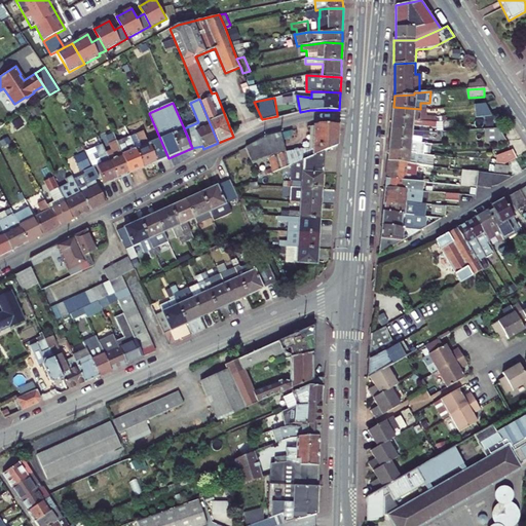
[(420,109),(393,107),(392,118),(431,121),(437,121),(447,120),(446,116),(437,117),(426,116),(427,109),(420,109)]
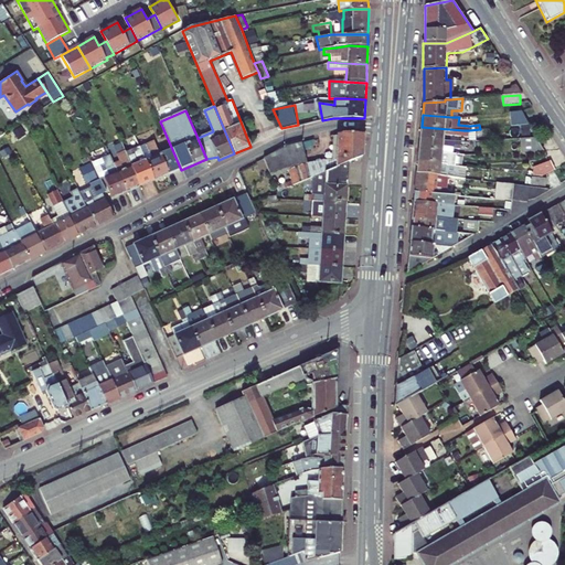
[(464,130),(422,127),(420,138),(443,140),(443,136),(468,138),(469,130),(464,130)]
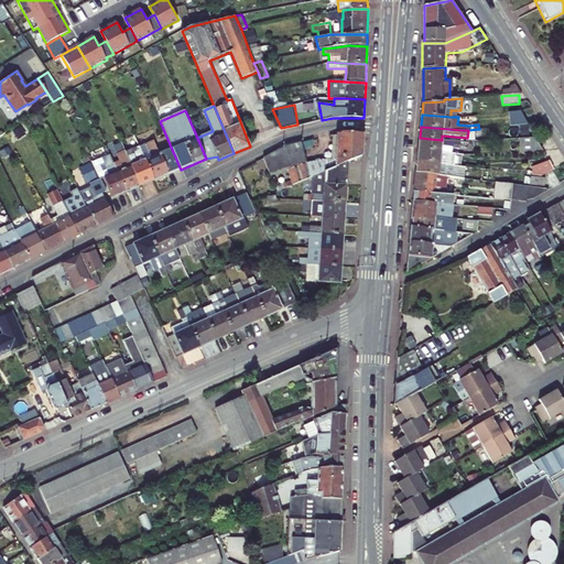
[(325,173),(348,163),(361,156),(364,134),(339,134),(339,160),(336,160),(324,160),(325,173)]
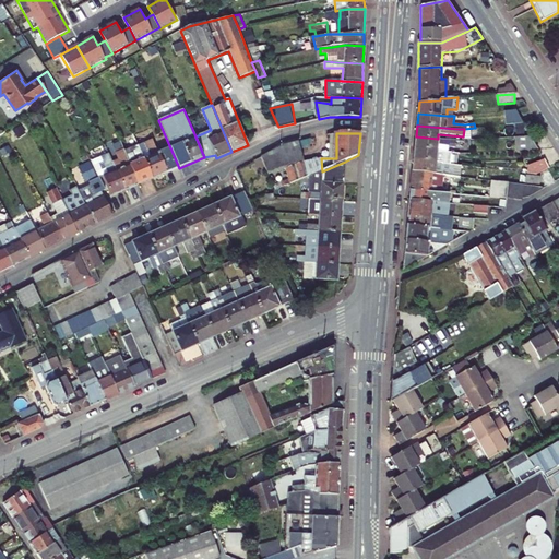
[(438,139),(416,137),(415,149),(444,151),(448,152),(448,146),(454,146),(455,141),(438,139)]
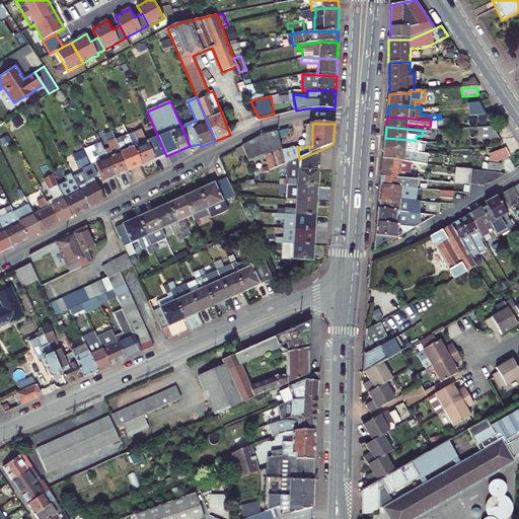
[(480,128),(482,141),(501,140),(494,127),(480,128)]
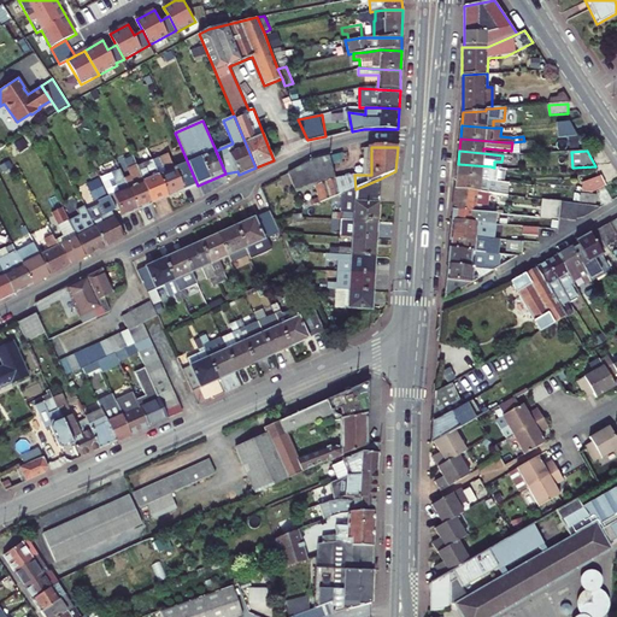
[(153,160),(169,198),(194,187),(187,170),(176,175),(168,154),(153,160)]
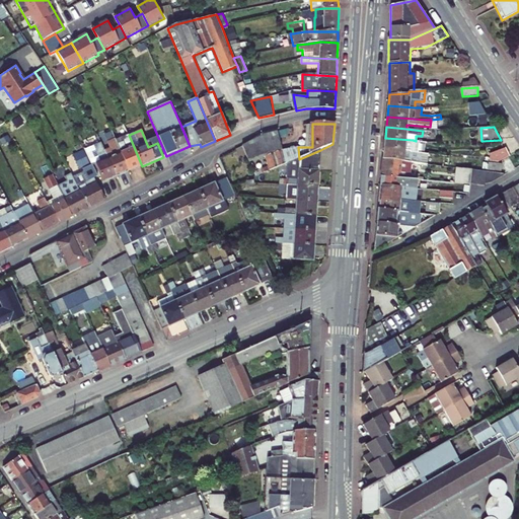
[(287,164),(283,150),(280,139),(283,138),(282,131),(263,136),(242,147),(249,162),(266,156),(270,171),(287,164)]
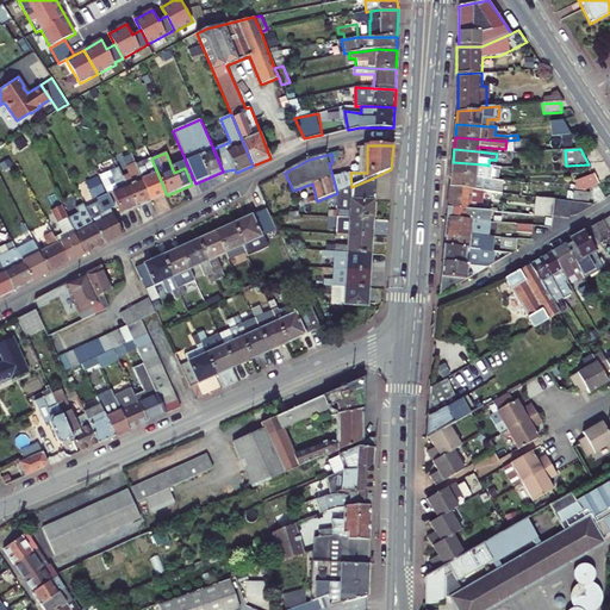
[(131,175),(123,179),(125,181),(136,209),(151,203),(135,165),(131,155),(124,159),(131,175)]
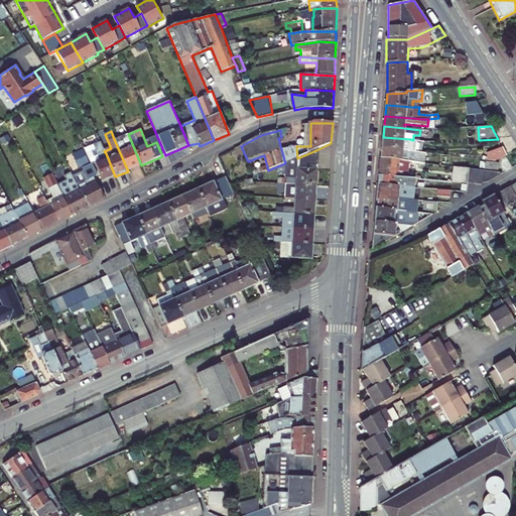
[(128,134),(114,139),(128,171),(141,165),(128,134)]
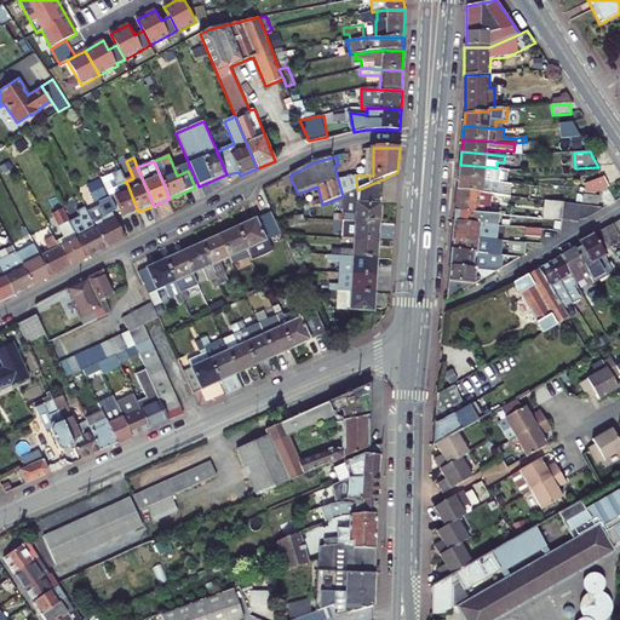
[(460,165),(459,177),(491,181),(491,177),(494,178),(494,182),(499,182),(500,172),(493,173),(493,167),(460,165)]
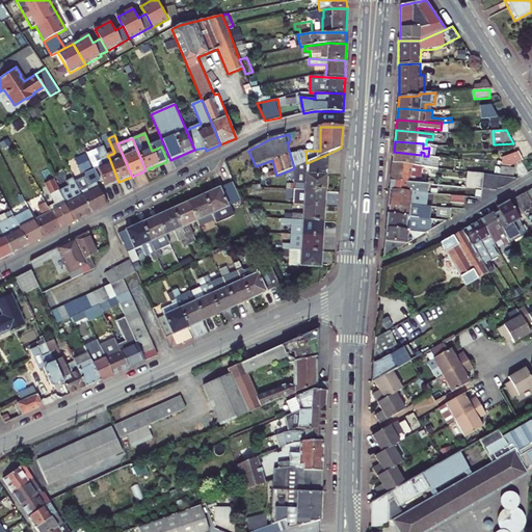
[(109,158),(107,156),(103,148),(87,155),(94,168),(95,170),(98,169),(106,187),(118,182),(109,158)]
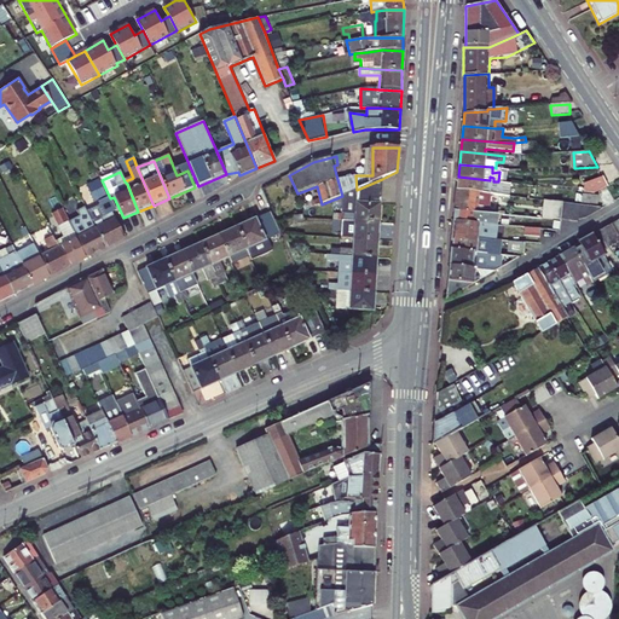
[(356,175),(337,179),(342,196),(345,195),(357,190),(356,175)]
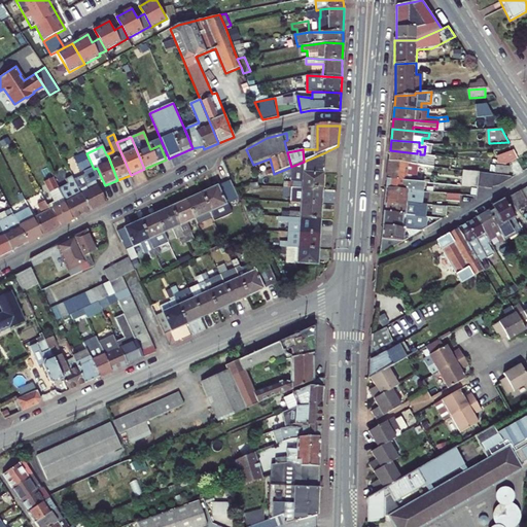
[(417,153),(390,150),(389,161),(416,165),(427,166),(428,155),(424,154),(420,154),(420,151),(417,150),(417,153)]
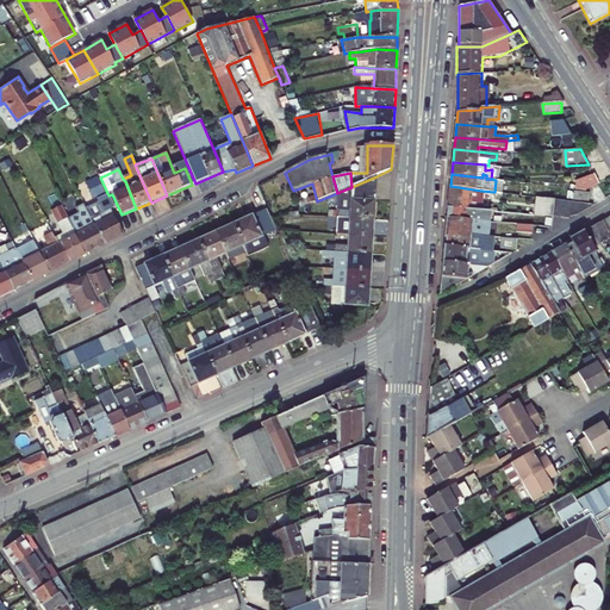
[(577,181),(576,190),(586,191),(599,184),(593,174),(585,179),(577,181)]
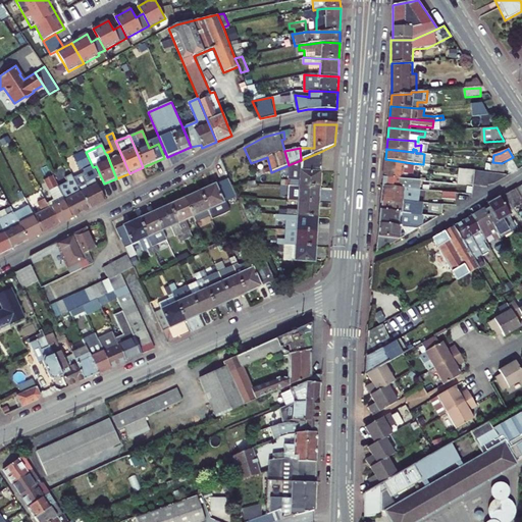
[(290,187),(299,187),(320,189),(322,151),(301,160),(291,164),(290,187)]
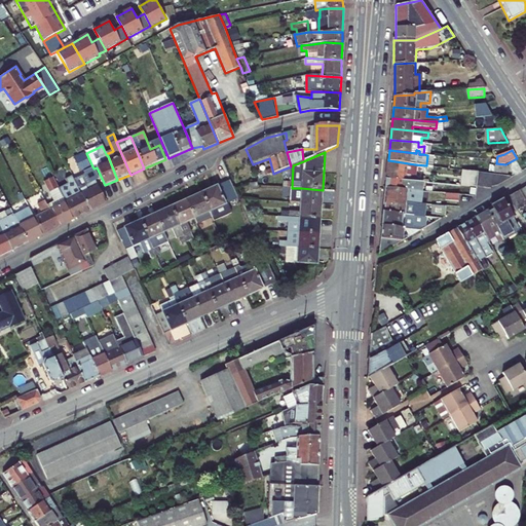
[(414,182),(415,164),(388,160),(386,179),(414,182)]
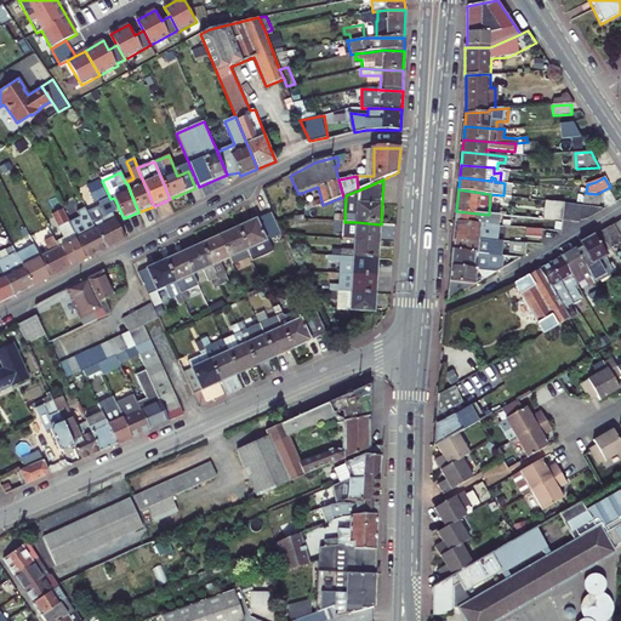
[(599,205),(600,198),(585,195),(584,204),(599,205)]
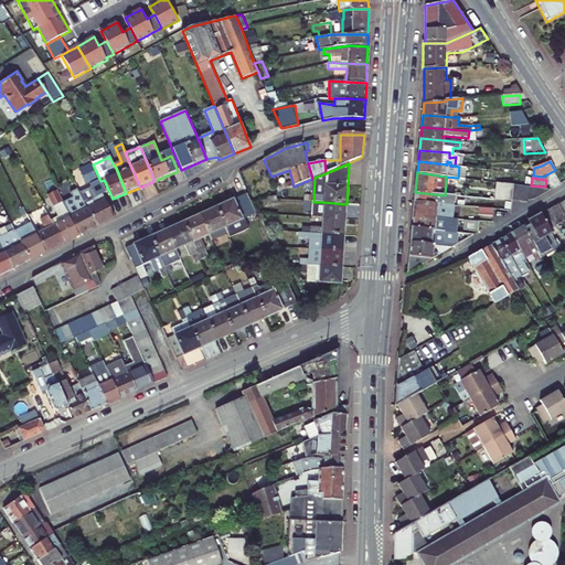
[(95,203),(87,208),(97,226),(114,217),(103,194),(106,192),(100,181),(99,179),(89,184),(96,196),(93,199),(95,203)]
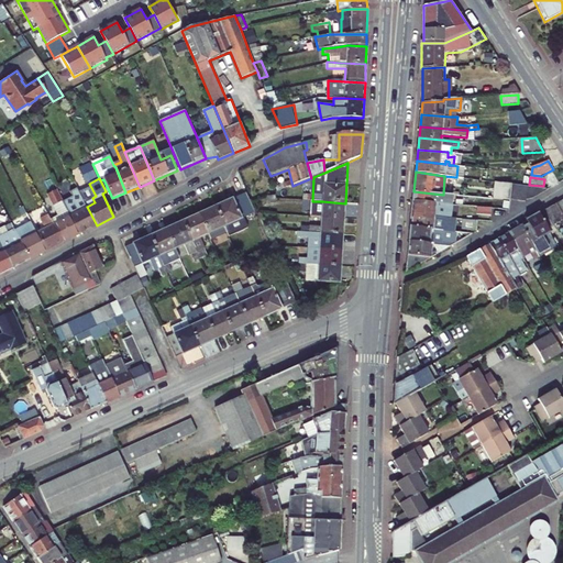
[(510,200),(511,185),(495,183),(494,198),(510,200)]
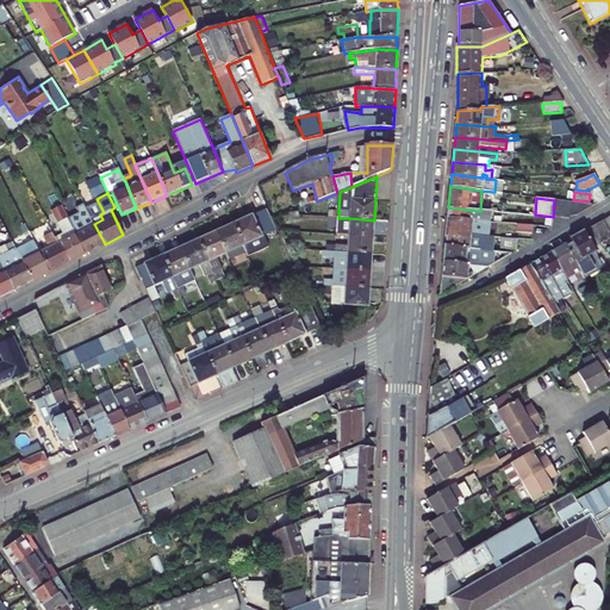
[(572,219),(596,205),(554,200),(553,217),(572,219)]
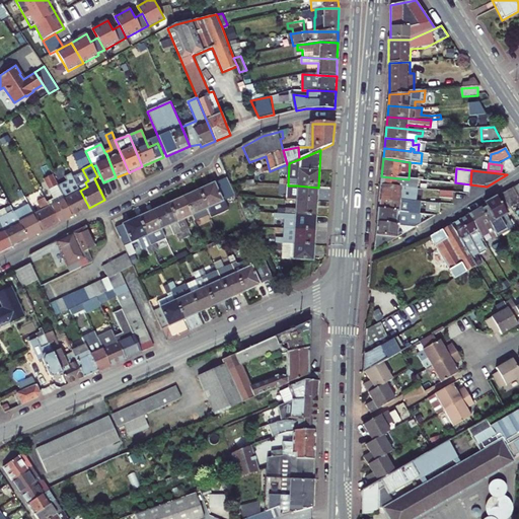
[(89,208),(80,191),(77,183),(71,172),(64,175),(67,180),(58,184),(58,186),(62,195),(74,216),(89,208)]
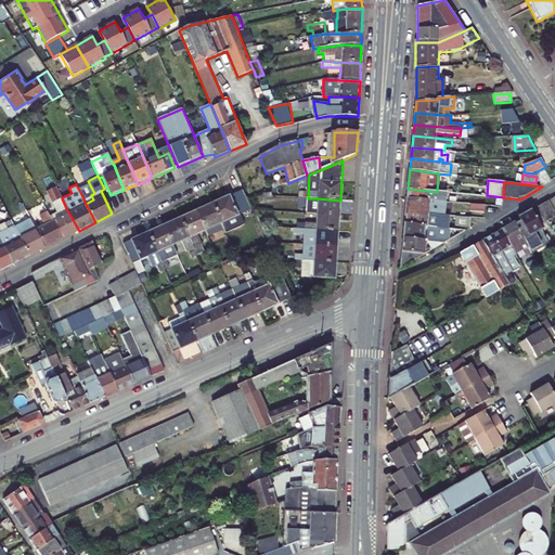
[(62,197),(56,186),(47,192),(52,203),(62,198),(62,197)]
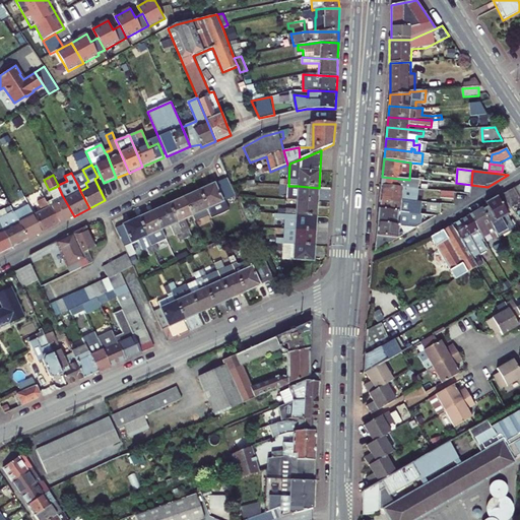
[(416,180),(409,180),(382,177),(381,186),(412,189),(412,184),(416,184),(416,180)]
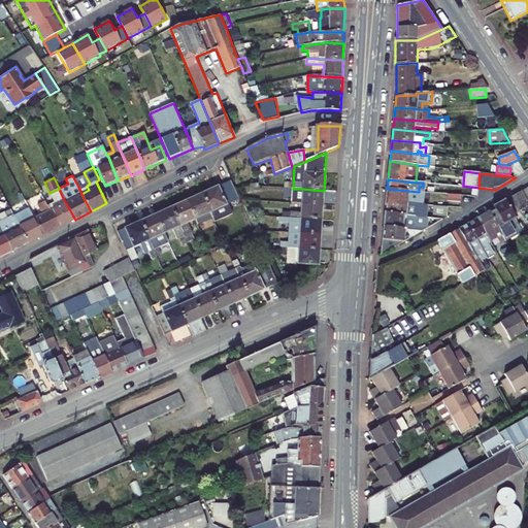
[(202,194),(210,213),(217,211),(237,201),(229,183),(202,194)]
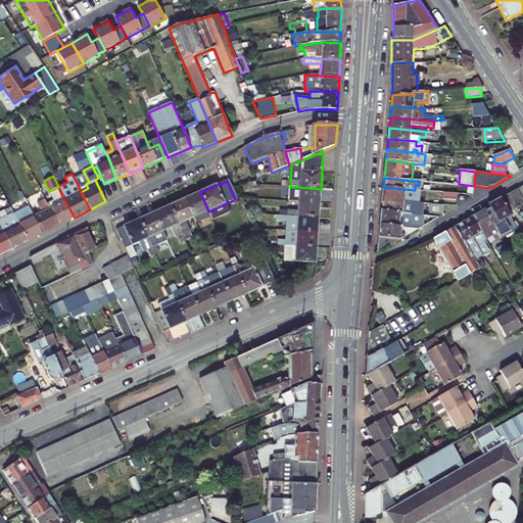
[(421,190),(443,192),(457,193),(458,184),(424,182),(423,187),(421,187),(421,190)]
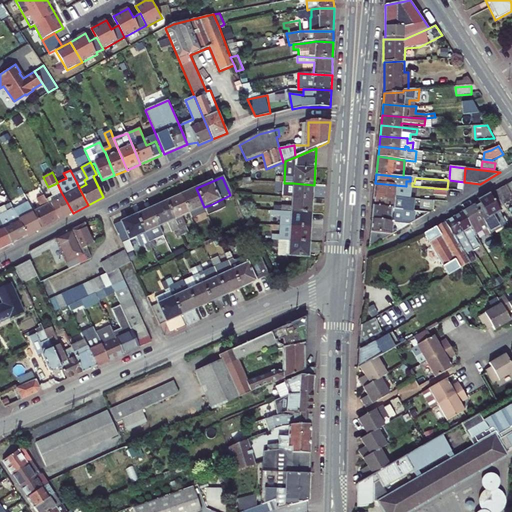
[(293,183),(292,198),(313,199),(314,185),(293,183)]
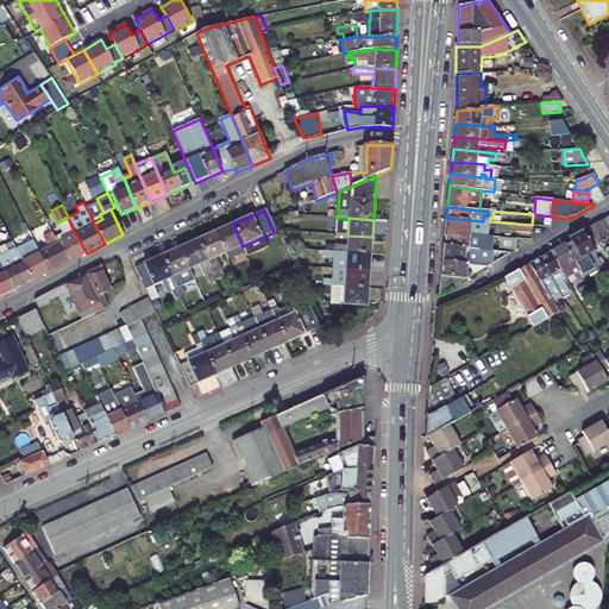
[(445,232),(488,236),(494,236),(495,226),(488,225),(489,221),(483,221),(446,218),(445,232)]
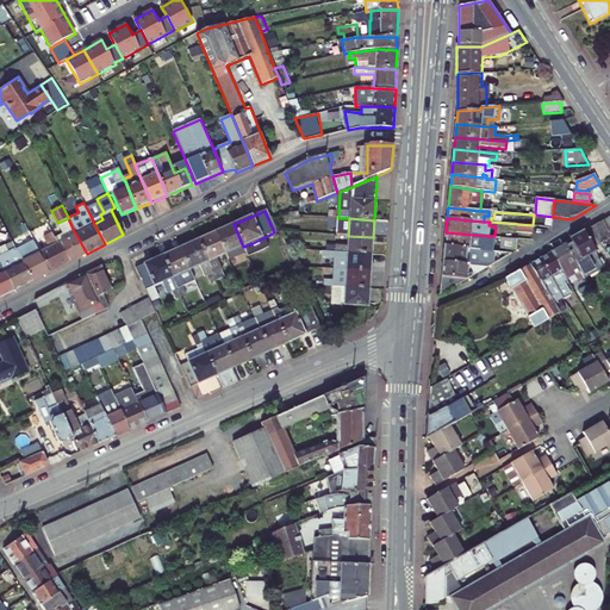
[(592,248),(609,237),(609,232),(603,219),(583,231),(592,248)]
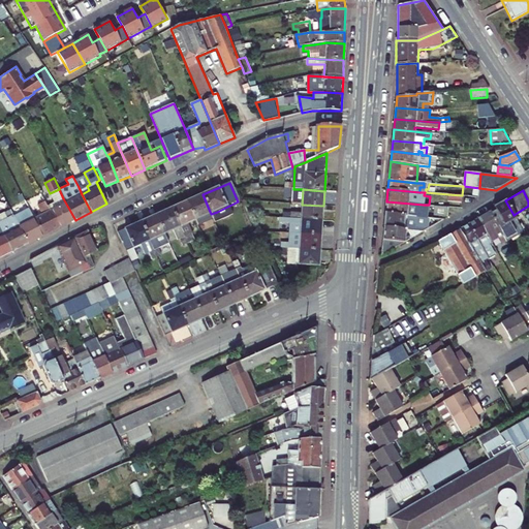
[(215,223),(211,214),(203,194),(187,201),(195,220),(200,230),(208,226),(211,234),(218,230),(215,223)]
